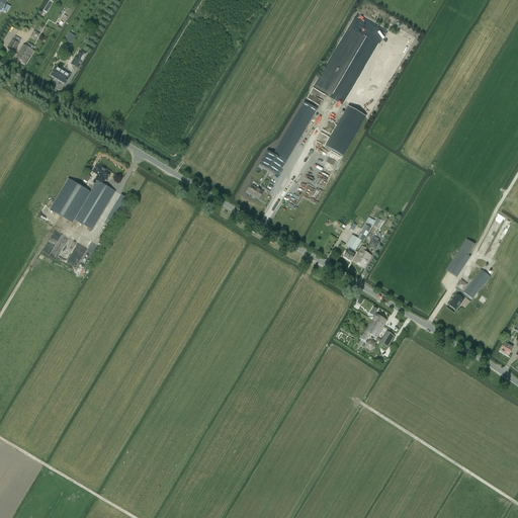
[(8,0),(0,0),(0,8),(3,10),(8,0)]
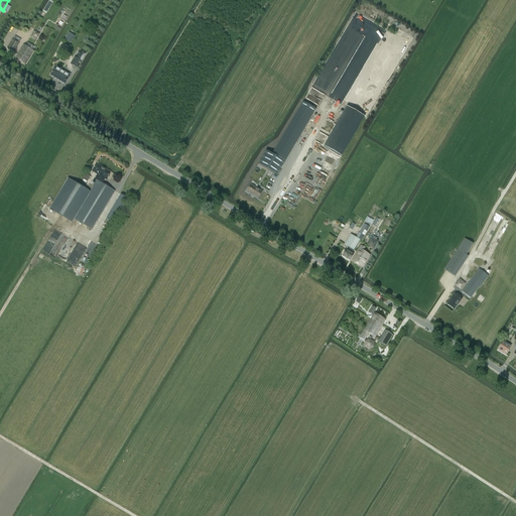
[(51,0),(49,0),(43,11),(46,13),(53,1),(51,0)]
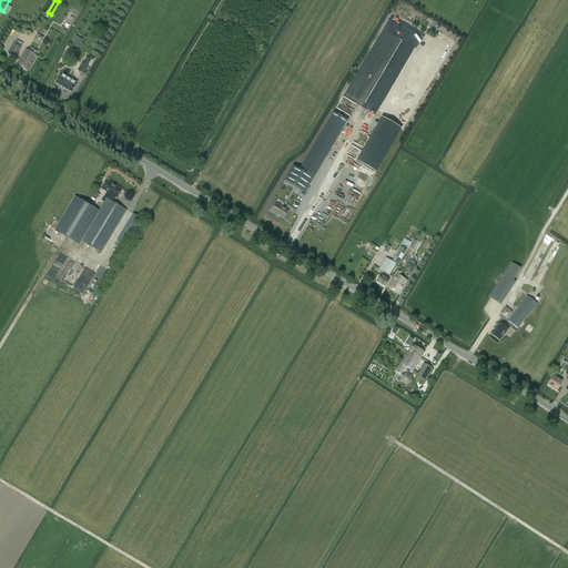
[(33,41),(40,44),(42,42),(44,38),(40,36),(38,34),(33,41)]
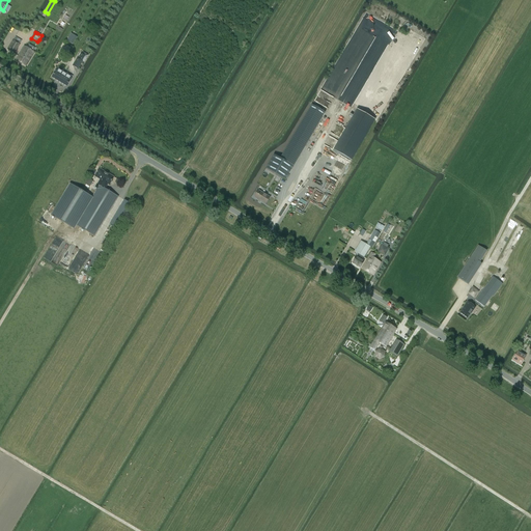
[(15,54),(20,45),(14,40),(7,50),(15,54)]
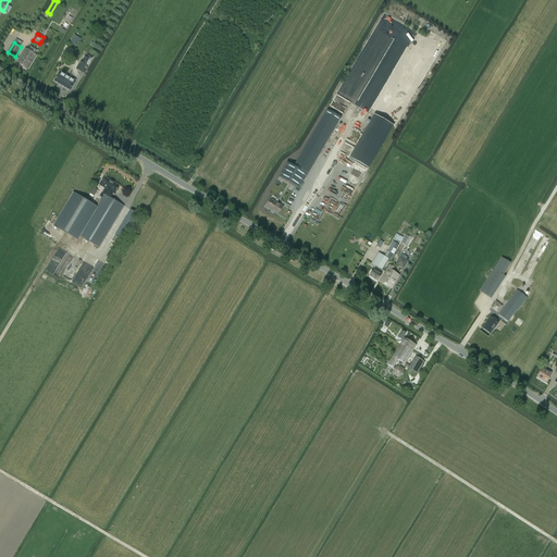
[(27,70),(36,54),(25,48),(16,63),(27,70)]
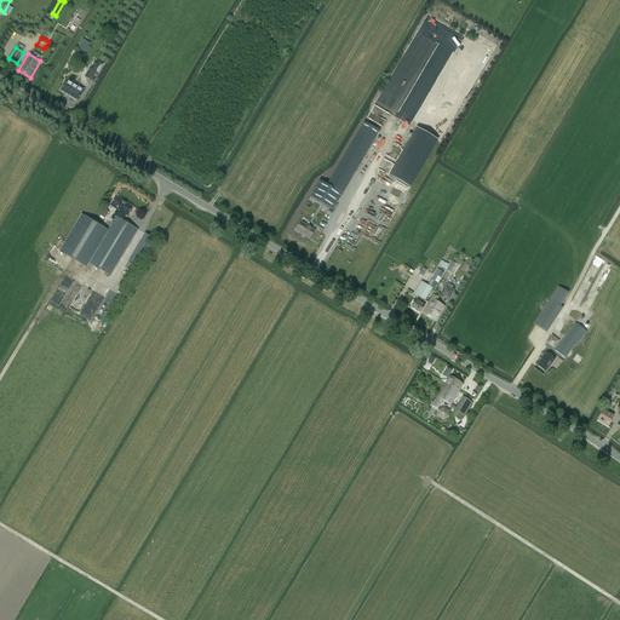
[(96,72),(99,65),(95,62),(91,68),(90,68),(85,76),(91,80),(96,72)]
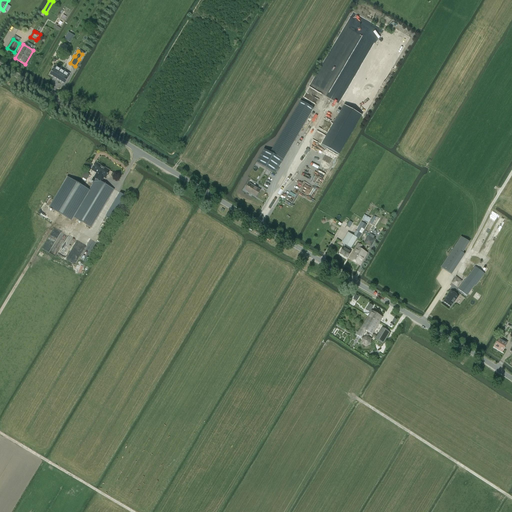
[(50,74),(57,79),(64,83),(68,77),(67,77),(69,74),(56,66),(54,69),(53,69),(50,74)]
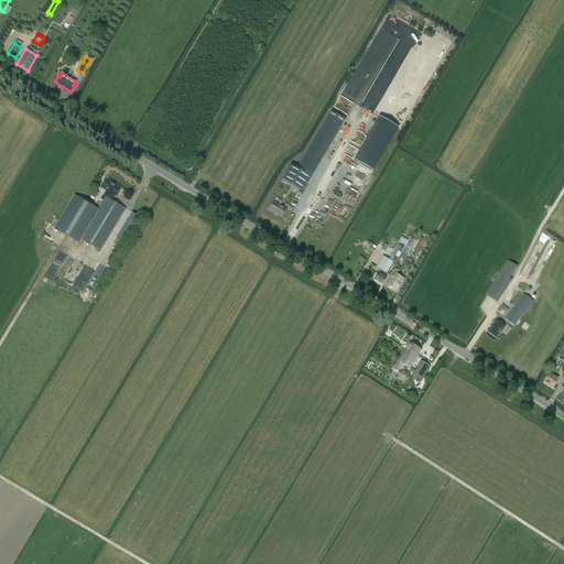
[(328,117),(297,169),(312,176),(343,125),(345,120),(332,111),(328,117)]
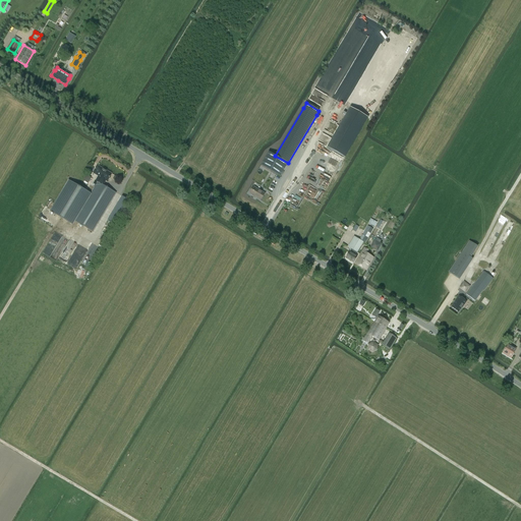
[(368,117),(350,107),(327,148),(345,158),(368,117)]
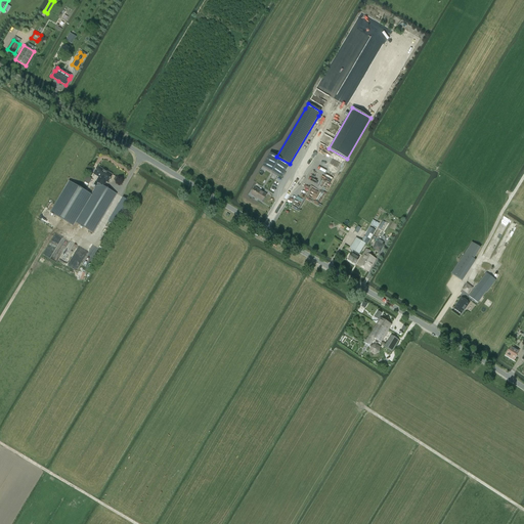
[(270,153),(263,166),(273,172),(282,177),(290,164),(276,157),(270,153)]
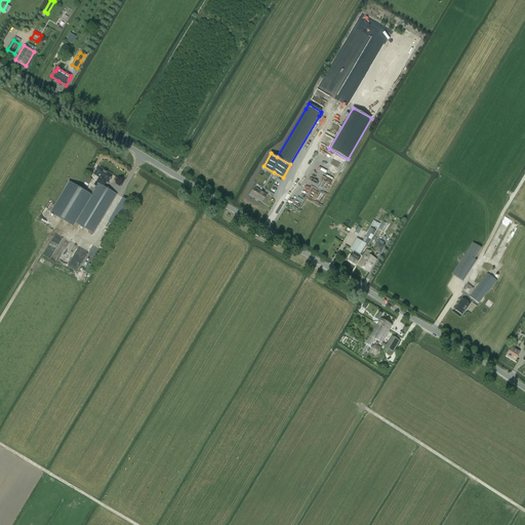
[(73,227),(75,223),(93,234),(117,194),(104,187),(107,183),(108,184),(111,178),(113,175),(98,166),(96,170),(93,174),(99,177),(97,182),(102,184),(101,185),(98,184),(91,195),(70,183),(51,213),(73,227)]
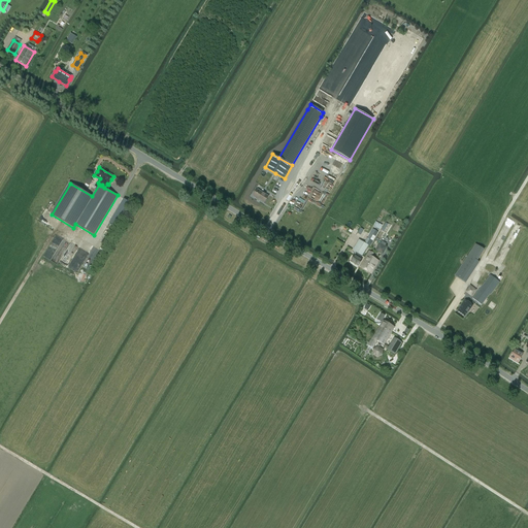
[(317,192),(322,194),(323,192),(327,185),(329,187),(332,180),(325,176),(317,192)]
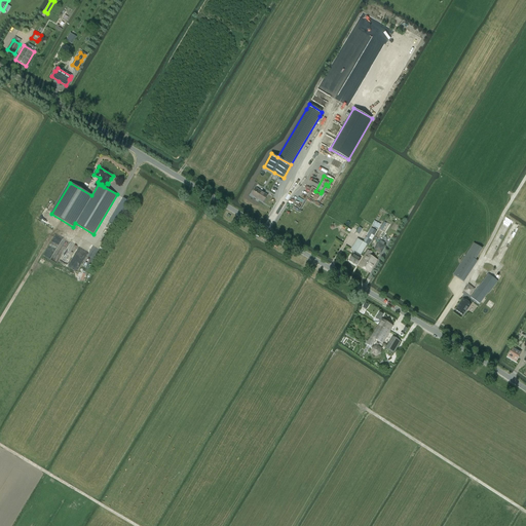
[(263,201),(267,195),(257,188),(255,192),(256,193),(254,196),(263,201)]
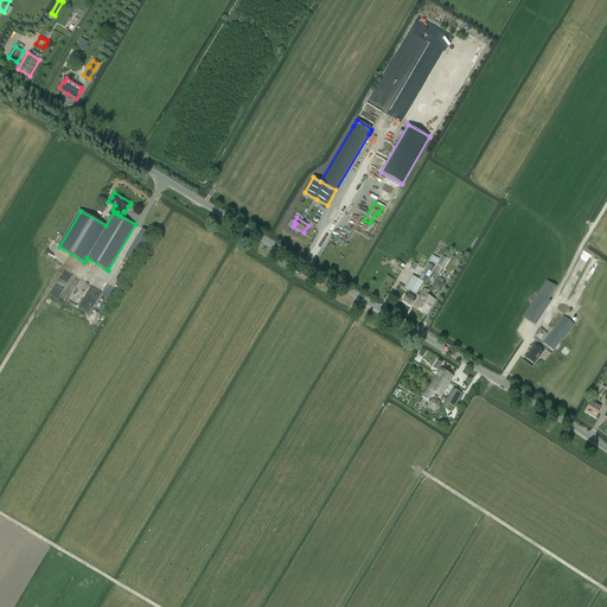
[(428,263),(419,280),(414,276),(408,287),(410,288),(408,293),(403,300),(413,306),(416,299),(414,298),(417,291),(419,291),(423,282),(426,283),(435,268),(428,263)]
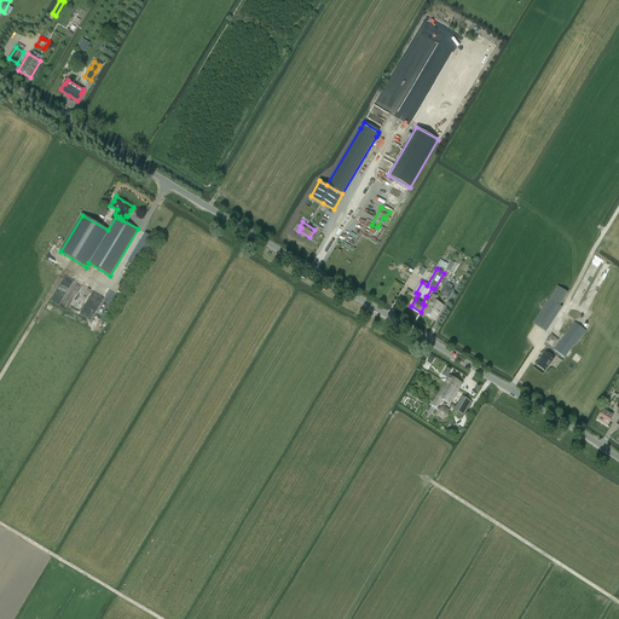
[(446,285),(441,294),(445,296),(450,288),(451,289),(453,285),(447,283),(446,285)]
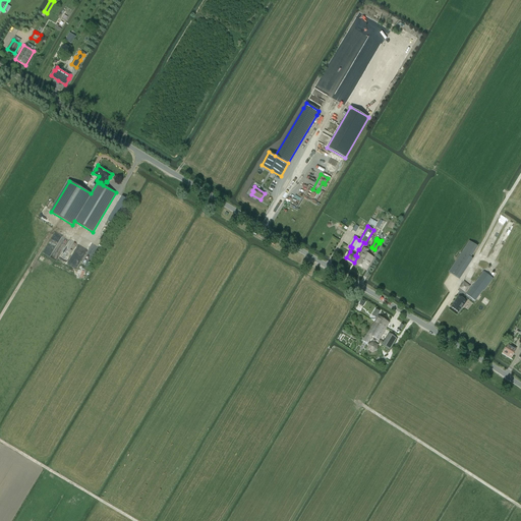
[(366,271),(373,257),(366,253),(368,249),(364,247),(355,263),(366,271)]
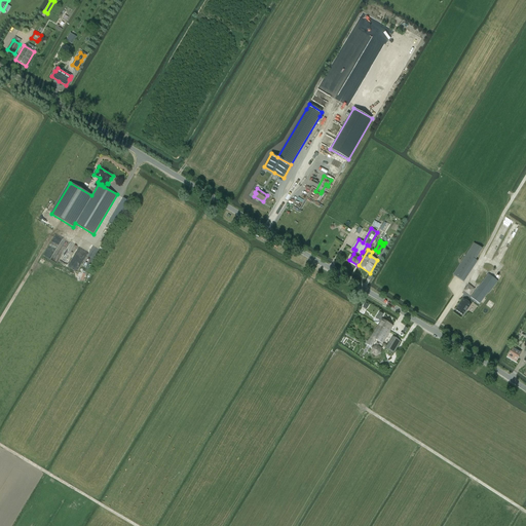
[(478,261),(466,254),(453,275),(463,283),(478,261)]
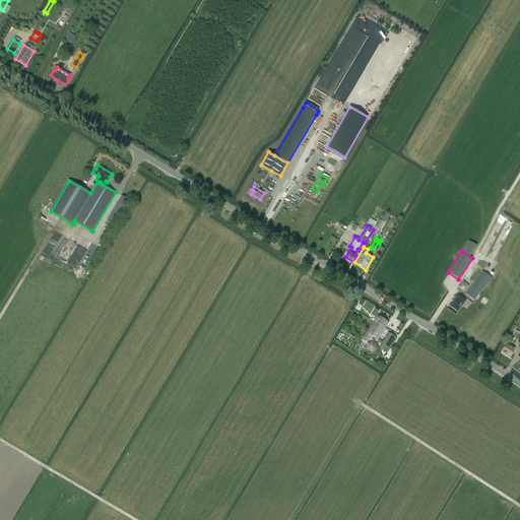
[(482,271),(465,295),(474,301),(478,295),(482,289),(482,290),(492,278),(482,271)]
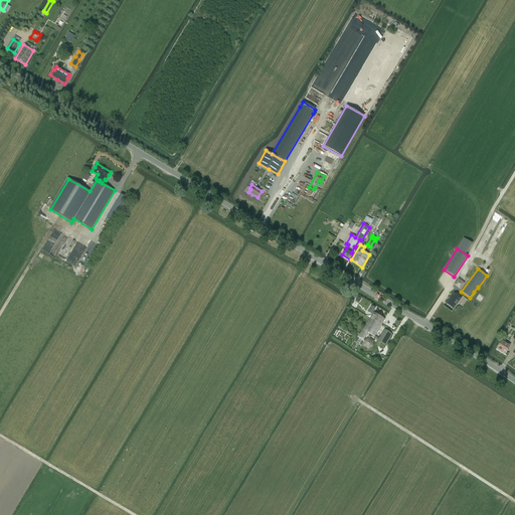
[(461,289),(465,283),(459,278),(455,285),(461,289)]
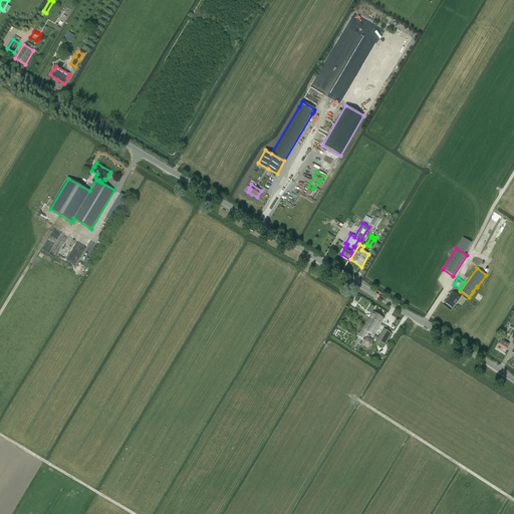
[(456,303),(460,297),(453,292),(449,297),(449,298),(446,303),(452,308),(456,303)]
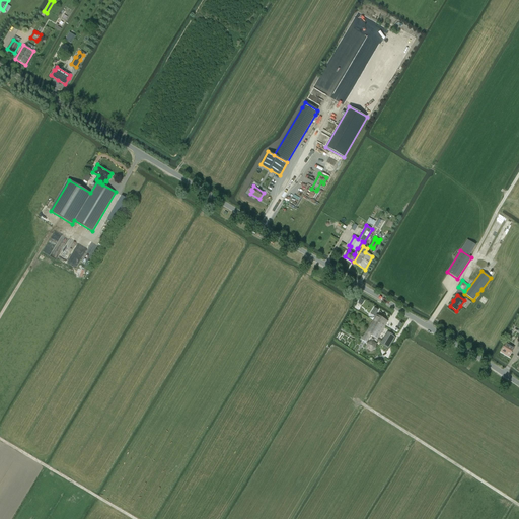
[(373,320),(384,327),(387,321),(376,314),(373,320)]
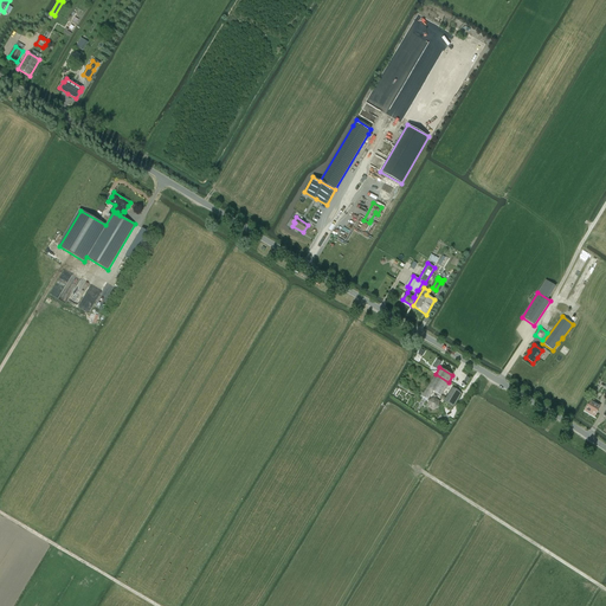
[(440,397),(449,382),(436,374),(421,397),(427,400),(429,397),(432,392),(440,397)]
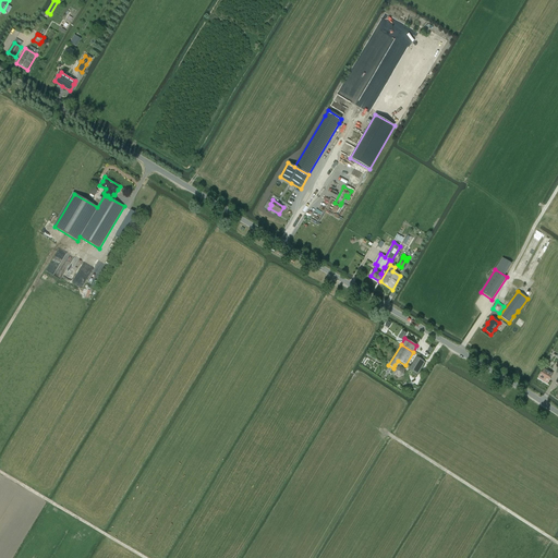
[(417,374),(425,362),(416,356),(409,370),(417,374)]
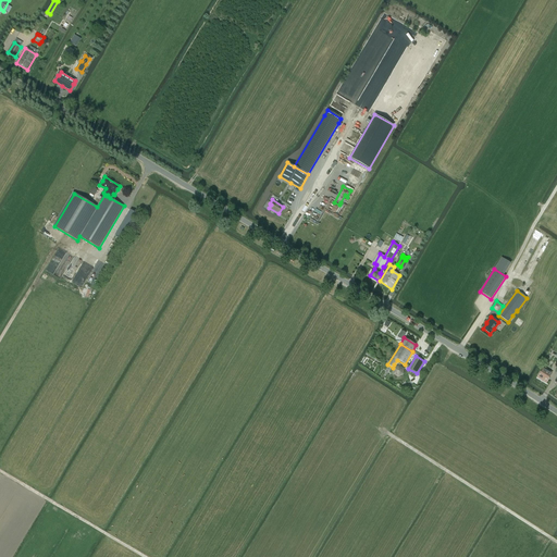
[(396,364),(392,374),(401,378),(405,368),(396,364)]
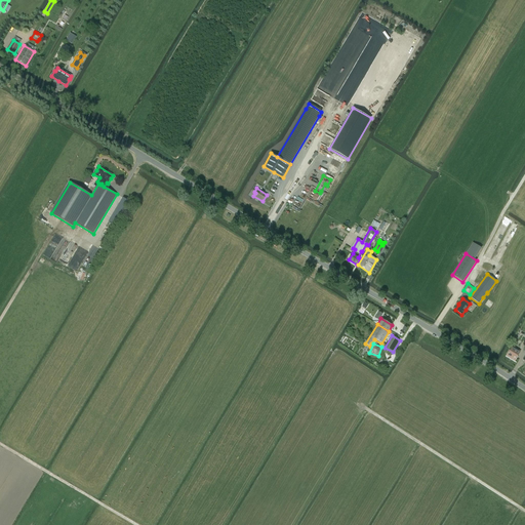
[(512,347),(510,350),(507,356),(515,361),(520,352),(512,347)]
